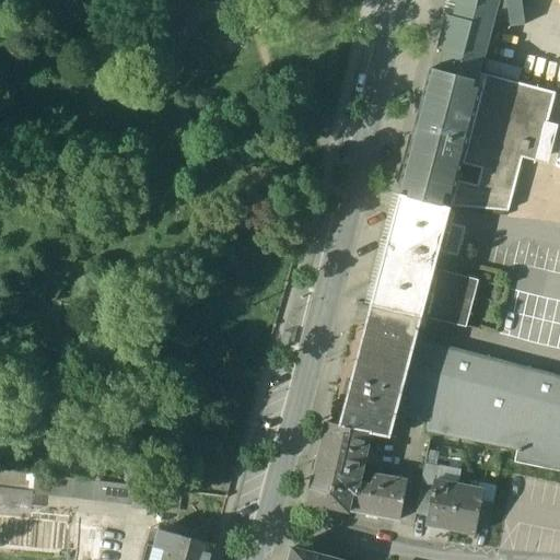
[(450,0),(450,2),(455,4),(452,16),(446,15),(438,50),(443,51),(440,65),(481,76),(496,23),(510,21),(510,28),(525,26),(521,0),(450,0)]
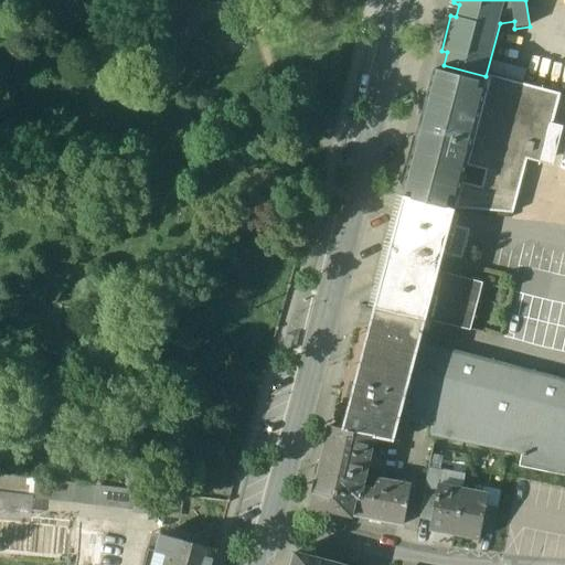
[(526,71),(491,62),(488,74),(523,83),(526,71)]
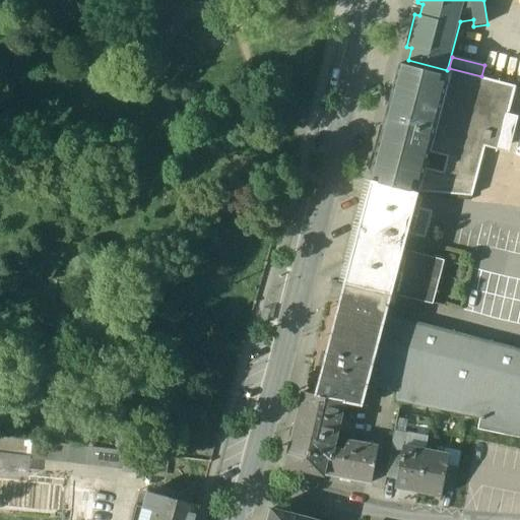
[(392,127),(384,124),(371,175),(379,177),(377,183),(409,192),(420,192),(426,170),(427,168),(430,153),(451,71),(447,70),(408,60),(406,66),(399,64),(386,115),(395,118),(392,127)]
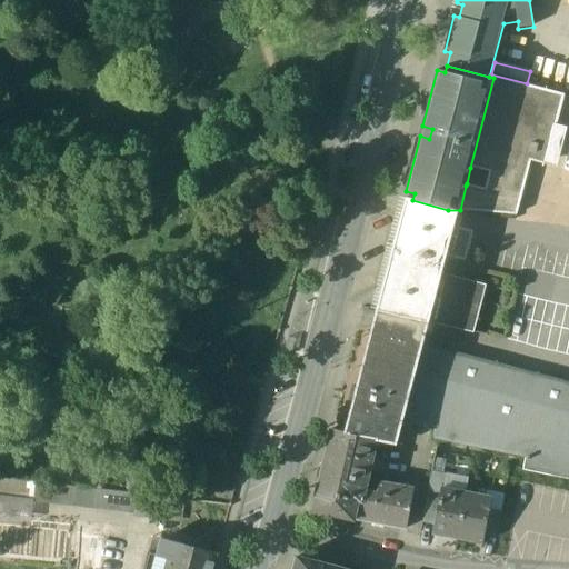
[(493,78),(470,168),(490,173),(486,191),(466,186),(460,210),(518,216),(530,162),(546,167),(557,126),(563,97),(493,78)]
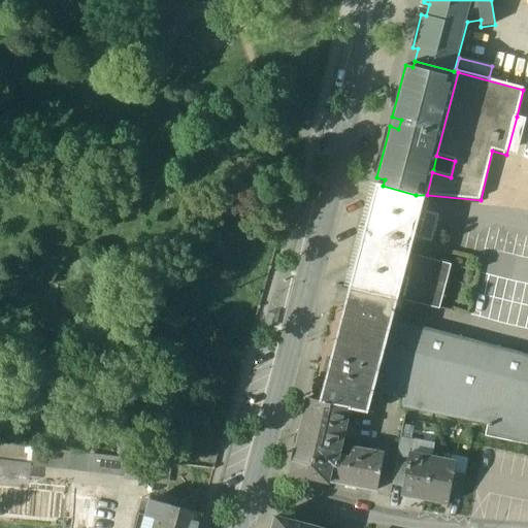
[(401,120),(392,117),(390,126),(398,129),(401,120)]
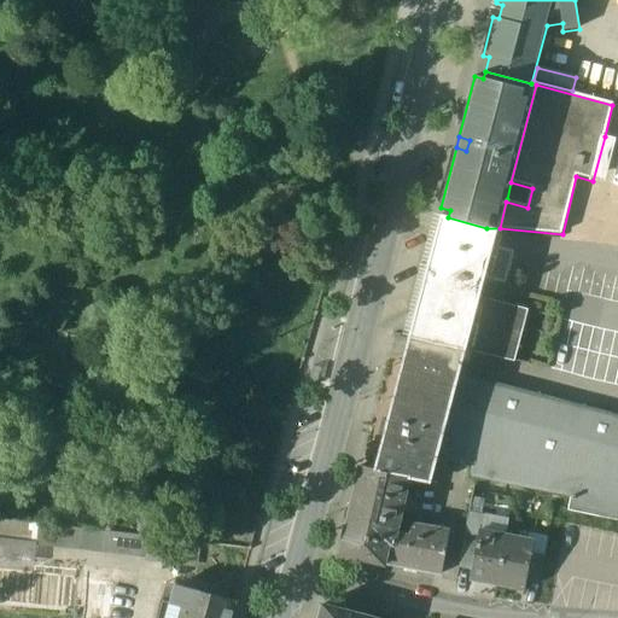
[(605,136),(593,181),(605,184),(616,140),(605,136)]
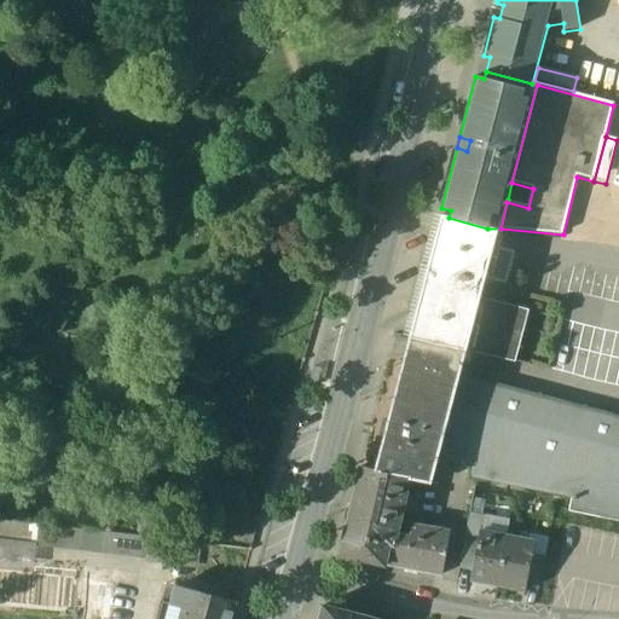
[(439,223),(410,337),(411,337),(410,340),(468,352),(482,301),(487,282),(496,249),(498,238),(501,229),(487,229),(449,218),(443,217),(441,218),(439,223)]
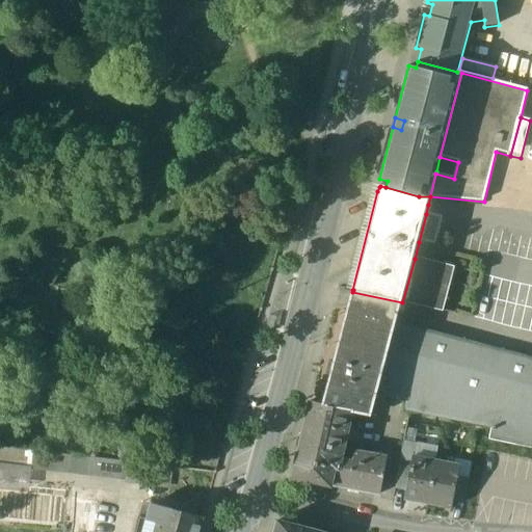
[(443,218),(426,214),(419,242),(435,246),(443,218)]
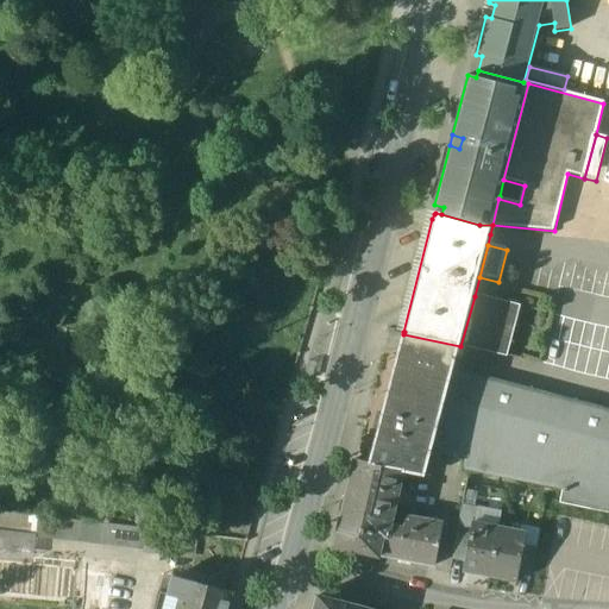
[(520,308),(475,296),(460,346),(508,357),(520,308)]
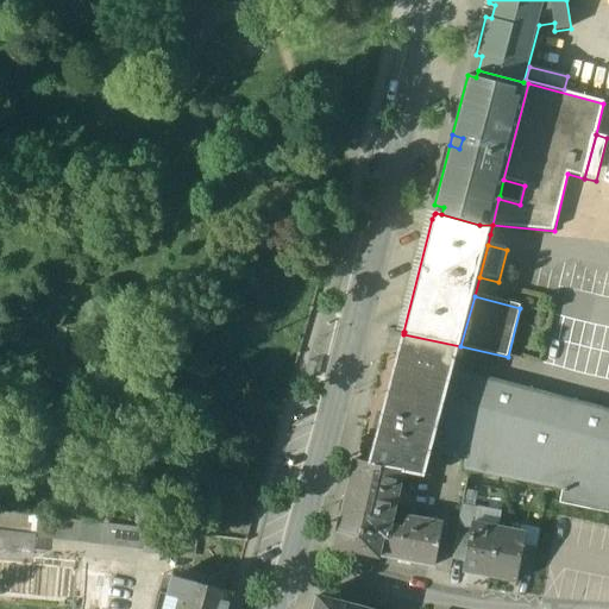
[(460,346),(403,334),(401,345),(399,356),(369,466),(377,468),(377,470),(381,470),(381,469),(405,472),(426,477),(432,451),(466,460),(464,470),(563,491),(560,503),(608,513),(608,410),(453,370),(457,358),(460,346)]
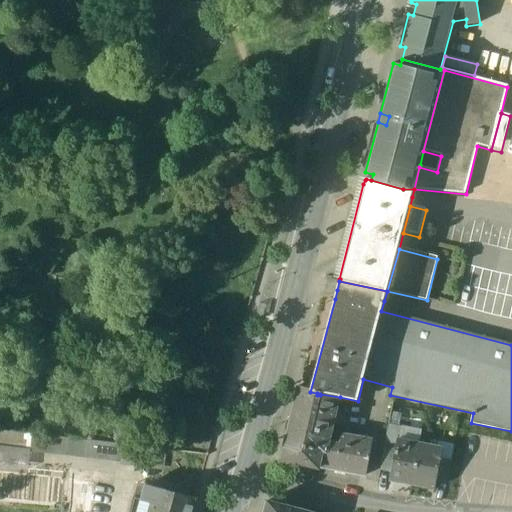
[(310,392),(298,389),(281,460),(318,469),(319,467),(335,470),(335,471),(345,473),(345,472),(366,476),(373,441),(342,435),(340,445),(330,443),(340,397),(320,394),(320,395),(317,395),(317,393),(310,392)]
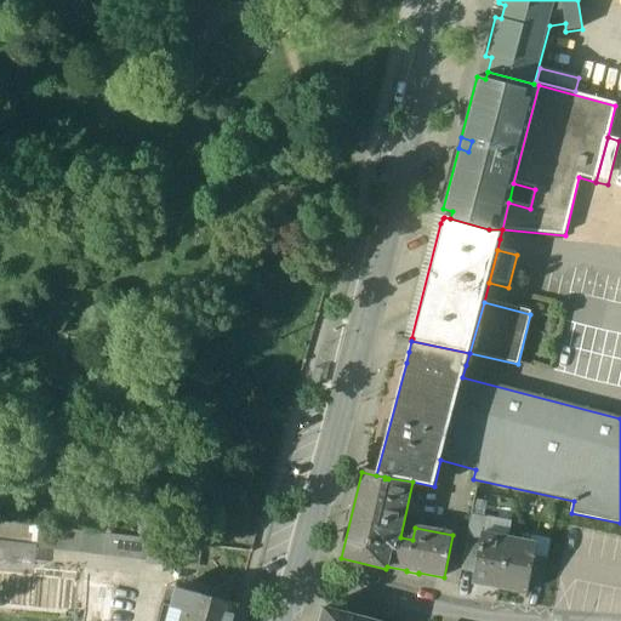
[(471,514),(460,570),(474,574),(482,535),(485,535),(488,518),(471,514)]
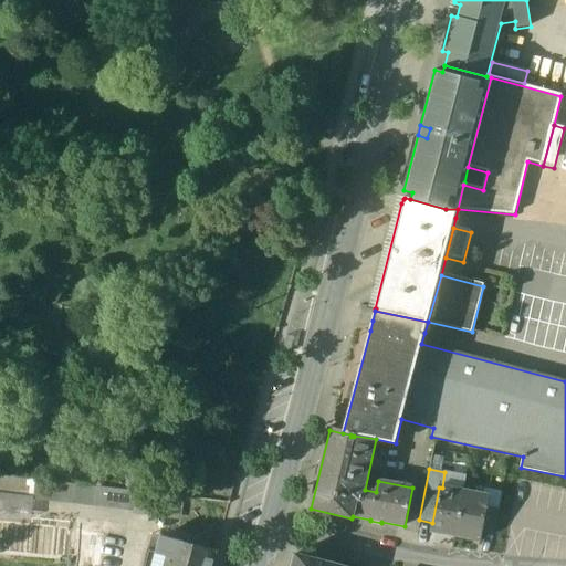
[(135,493),(0,475),(0,494),(133,511),(135,493)]
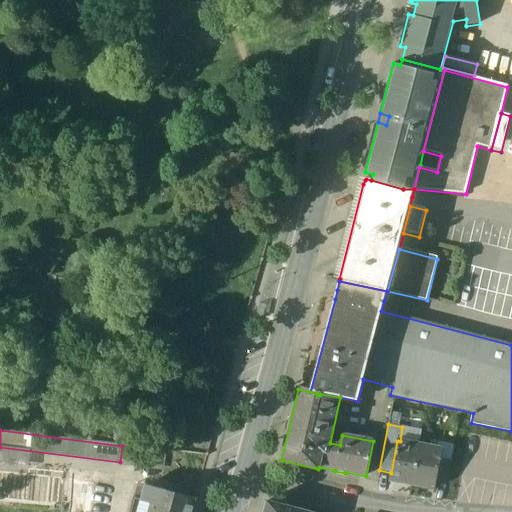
[(400,441),(397,441),(391,473),(390,480),(411,484),(418,445),(400,441)]
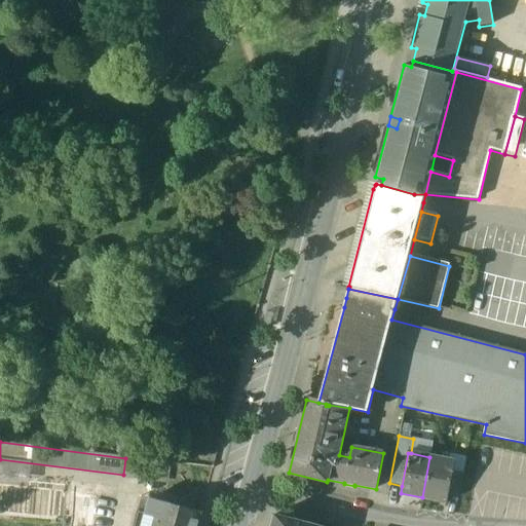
[(455,461),(429,457),(422,497),(447,502),(449,495),(453,472),(455,461)]
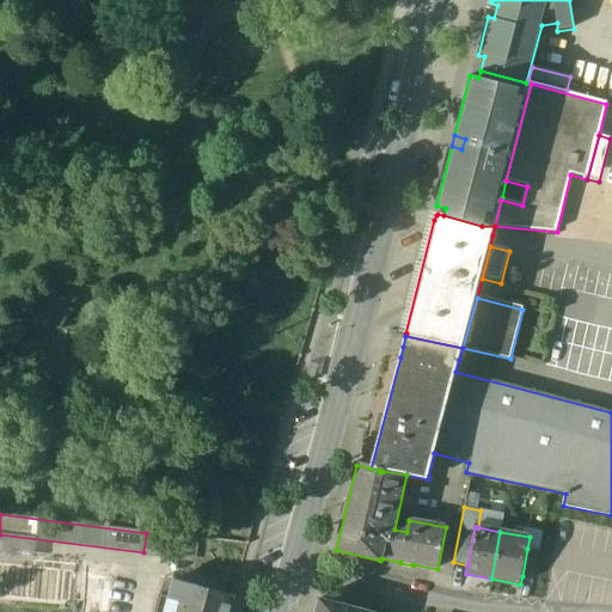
[(538,550),(527,549),(522,576),(533,577),(538,550)]
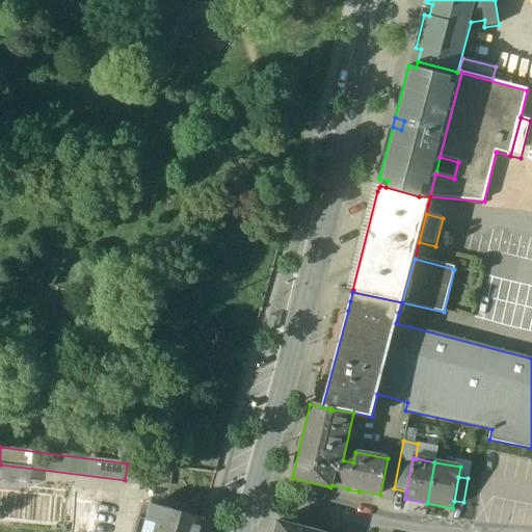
[(92,531),(96,503),(65,499),(61,531),(92,531)]
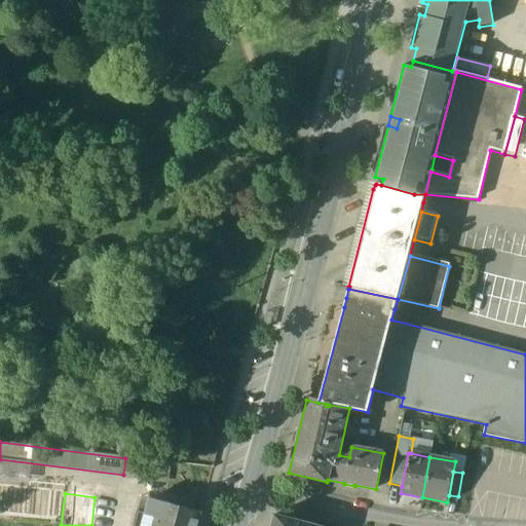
[(196,525),(201,511),(150,496),(146,512),(146,514),(156,517),(153,525),(196,525)]
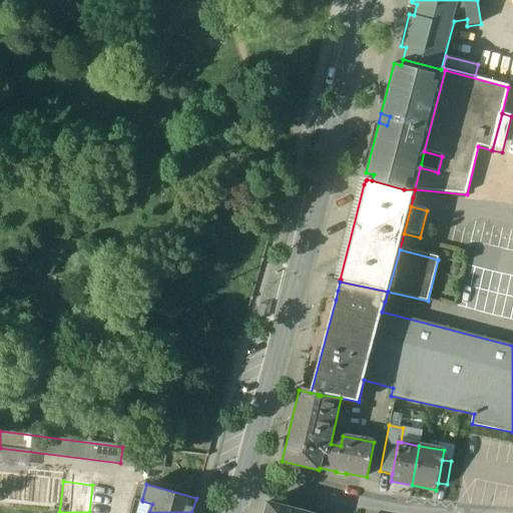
[(142,499),(133,497),(129,512),(149,512),(152,504),(142,501),(142,499)]
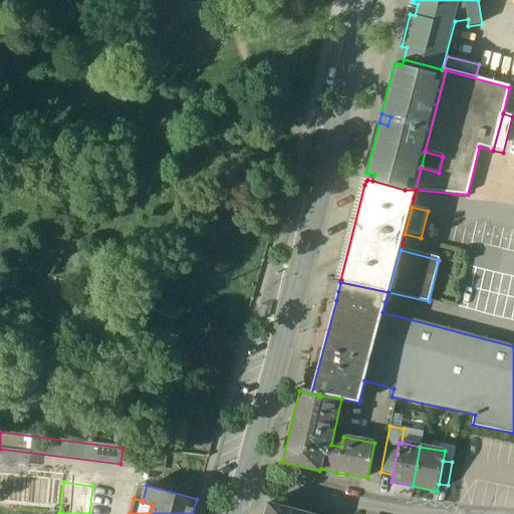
[(306,513),(268,504),(264,513),(306,513)]
